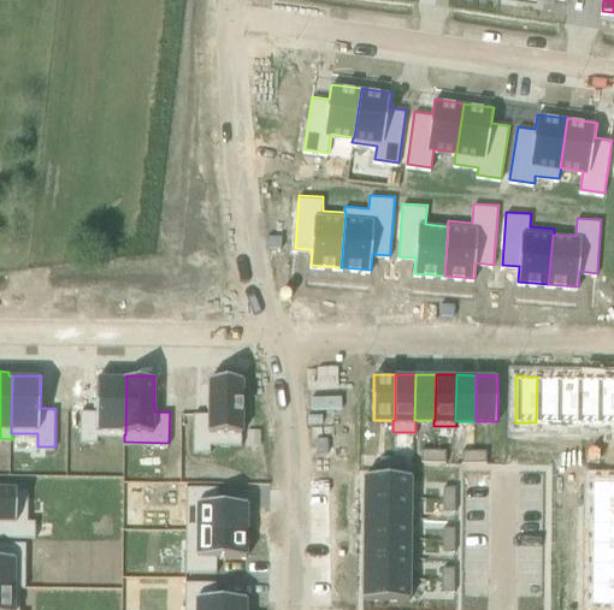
[(82,409),(81,439),(98,440),(99,434),(124,434),(125,434),(127,377),(125,377),(98,377),(96,409),(82,409)]
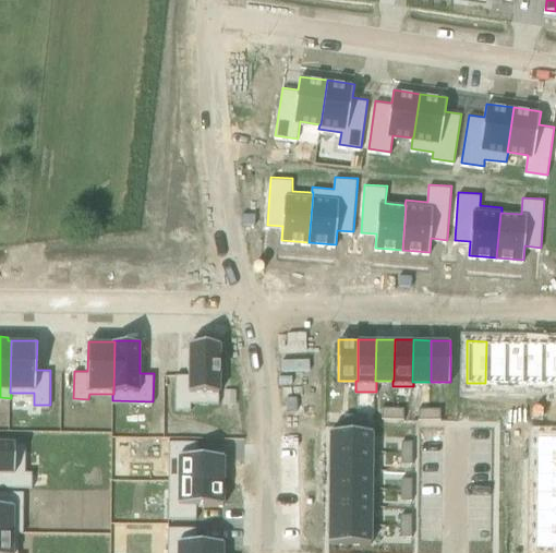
[(176,373),(176,408),(191,408),(191,401),(219,401),(219,376),(222,376),(222,359),(220,358),(220,341),(191,341),(190,373),(176,373)]
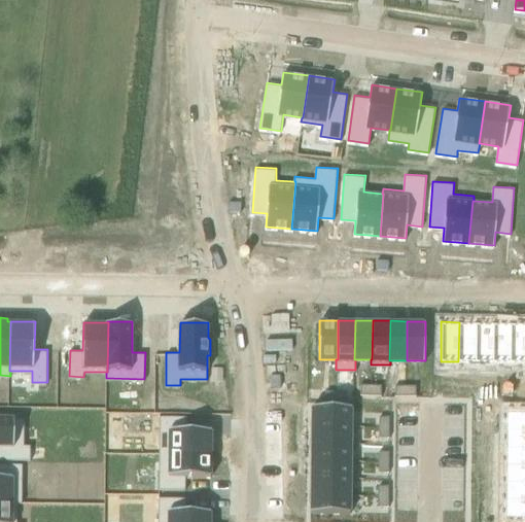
[(459,322),(458,361),(476,361),(477,322),(459,322)]
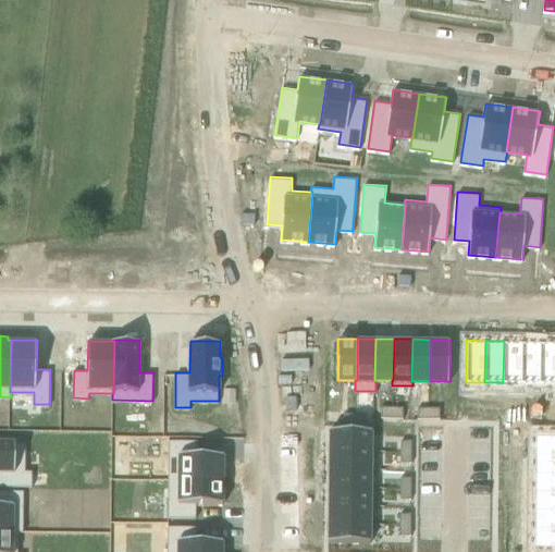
[(504,341),(503,382),(521,382),(521,341),(504,341)]
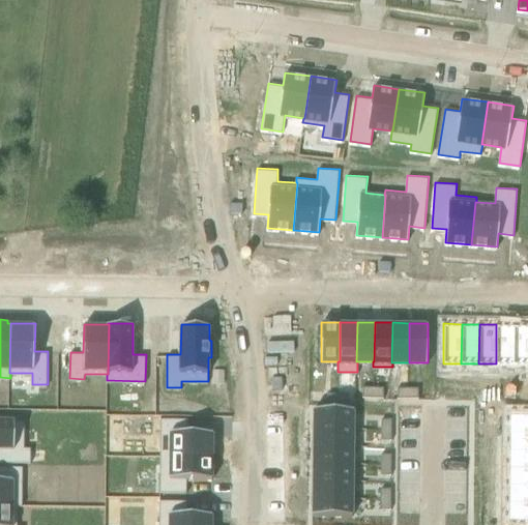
[(496,324),(496,363),(514,363),(514,324),(496,324)]
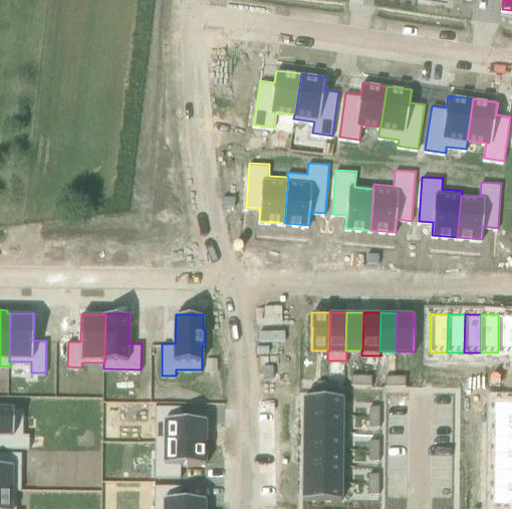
[(511,314),(498,314),(498,352),(511,352),(511,314)]
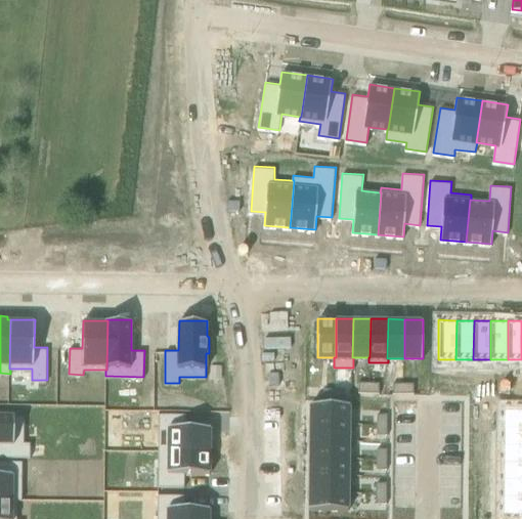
[(359,379),(359,389),(370,389),(370,379),(359,379)]
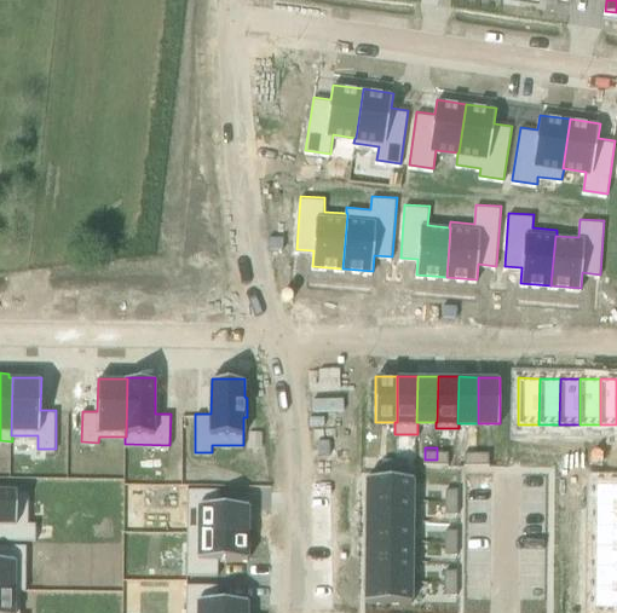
[(437,447),(437,460),(449,461),(449,449),(437,447)]
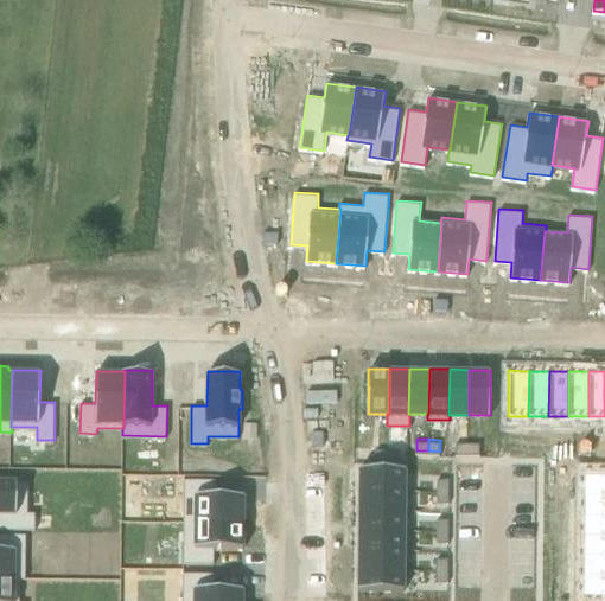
[(518,439),(518,453),(528,453),(528,439),(518,439)]
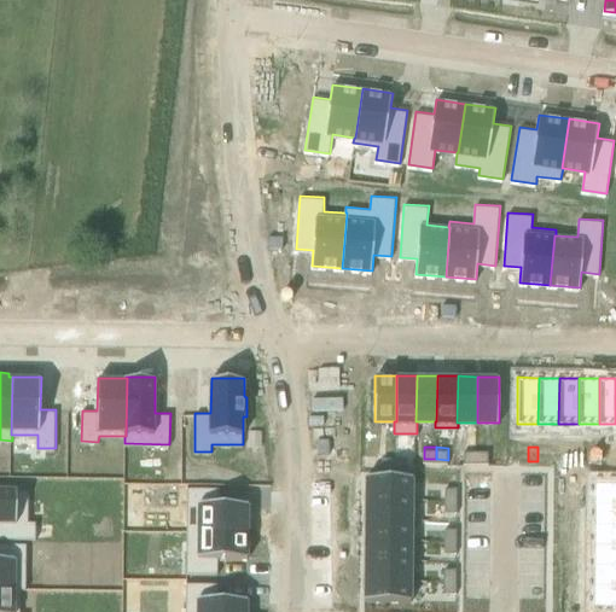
[(538,447),(538,461),(547,461),(547,447),(538,447)]
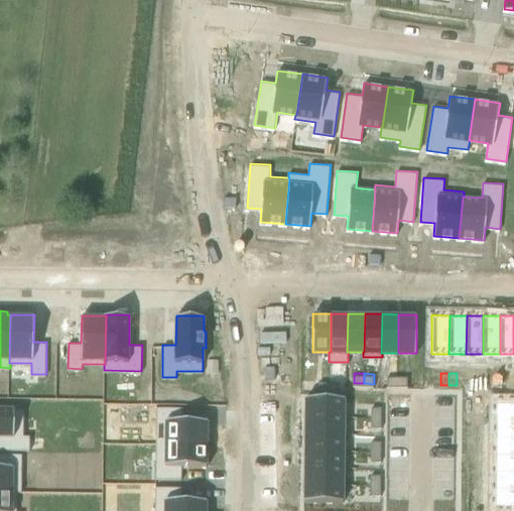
[(387,374),(387,384),(397,384),(398,374),(387,374)]
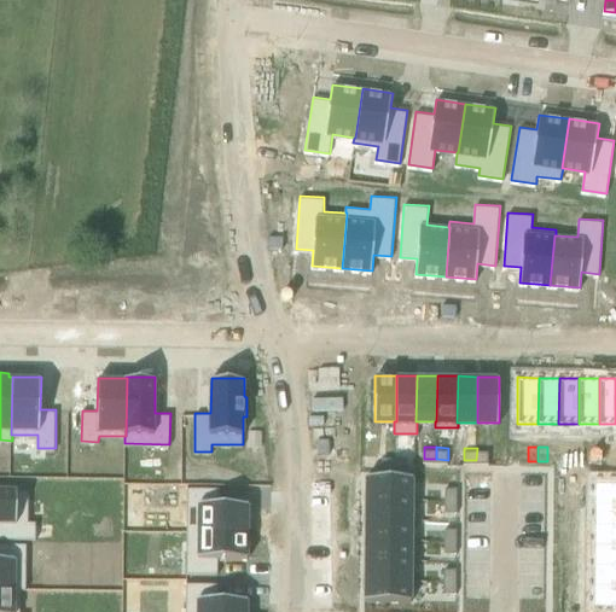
[(477,448),(476,460),(489,460),(489,448),(477,448)]
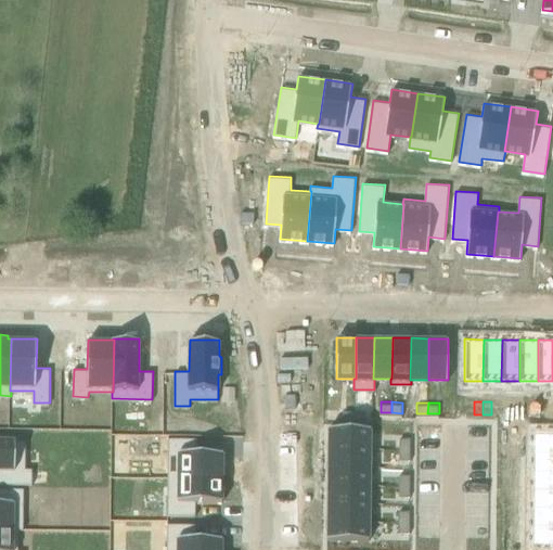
[(511,403),(511,416),(519,416),(519,403),(511,403)]
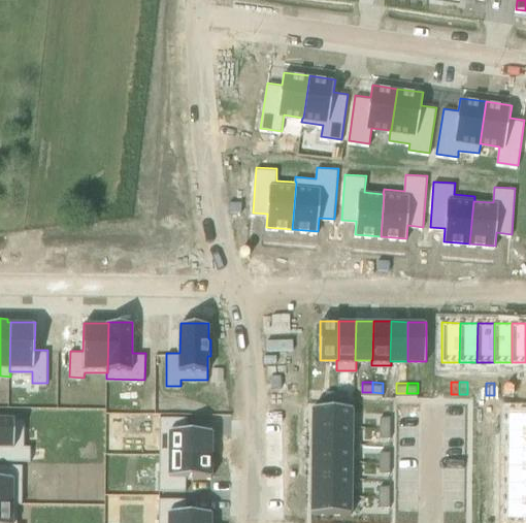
[(494,383),(494,395),(502,395),(502,383),(494,383)]
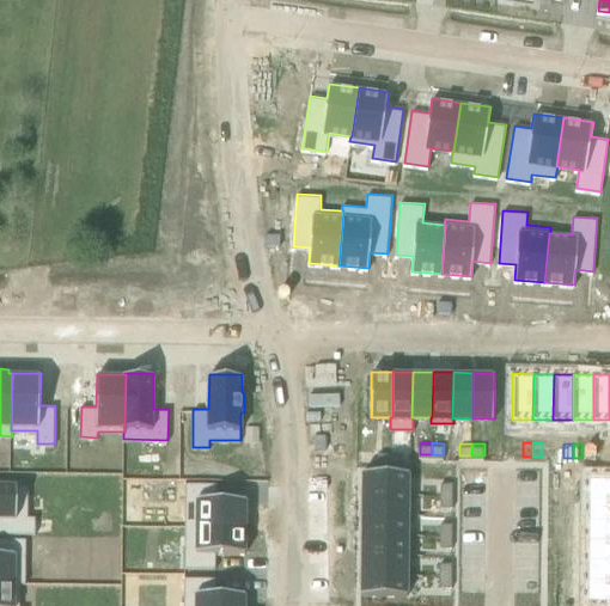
[(379,450),(379,461),(391,461),(391,450),(379,450)]
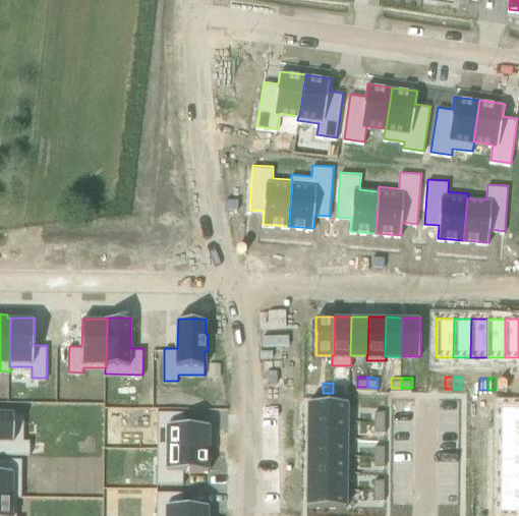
[(333,383),(333,393),(343,393),(343,383),(333,383)]
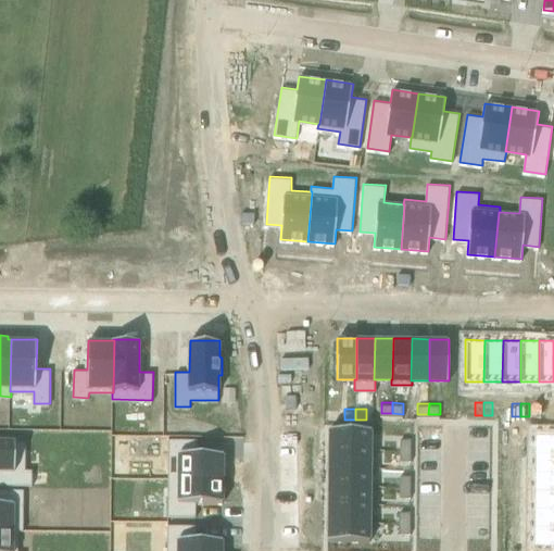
[(329,427),(329,447),(372,447),(372,428),(329,427)]
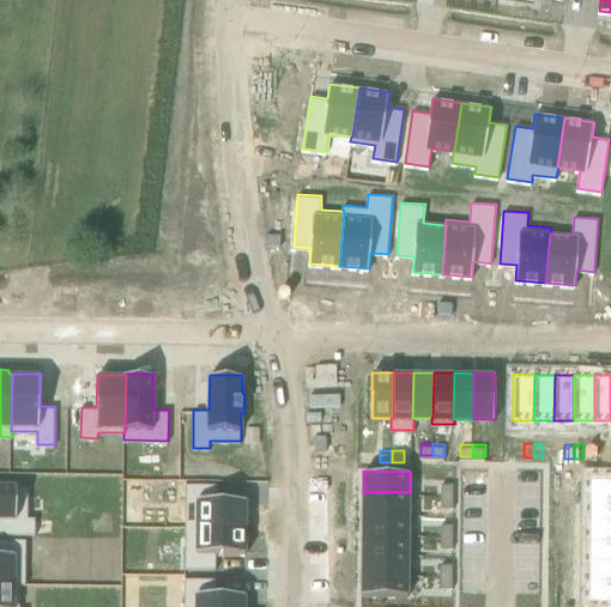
[(610,475),(591,475),(591,478),(591,497),(610,497),(610,475)]
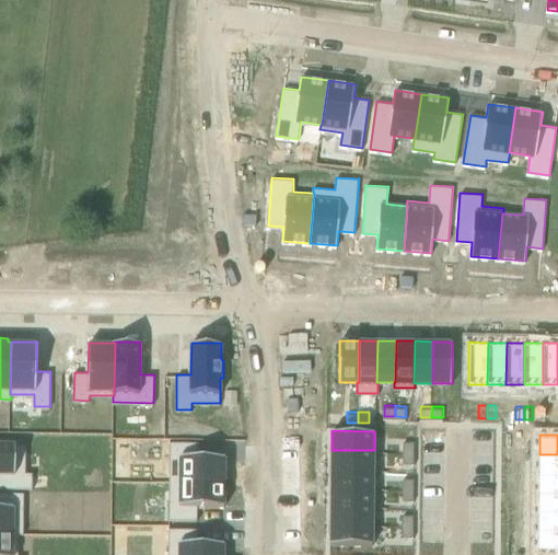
[(0,486),(33,487),(33,472),(26,472),(26,443),(0,443),(0,440),(0,439),(0,486)]
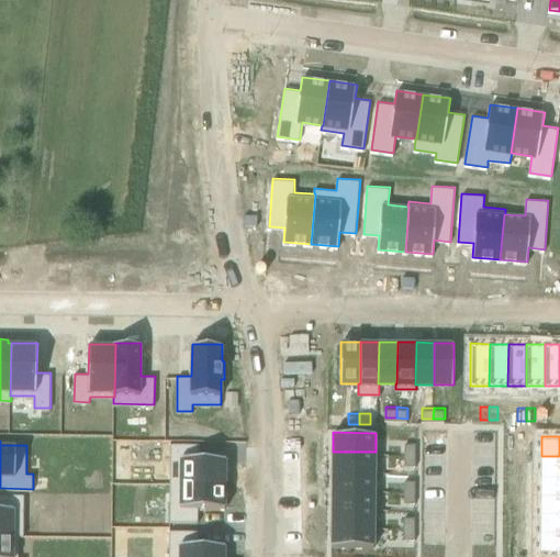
[(405,442),(405,453),(416,453),(416,442),(405,442)]
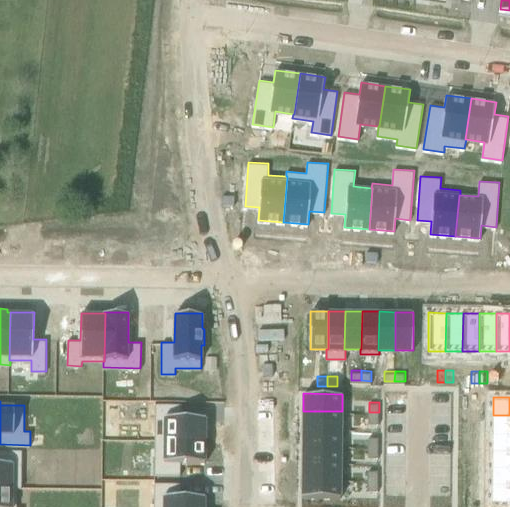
[(155,403),(155,438),(205,439),(205,436),(208,436),(208,420),(206,420),(206,416),(181,416),(181,403),(155,403)]
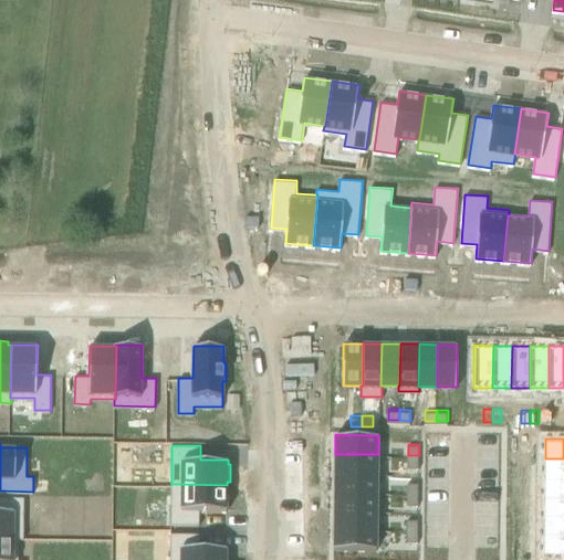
[(508,450),(508,457),(521,458),(521,450),(508,450)]
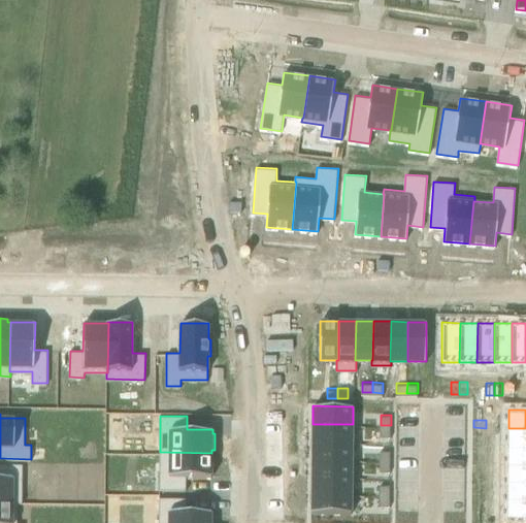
[(313,424),(313,442),(352,442),(353,424),(313,424)]
